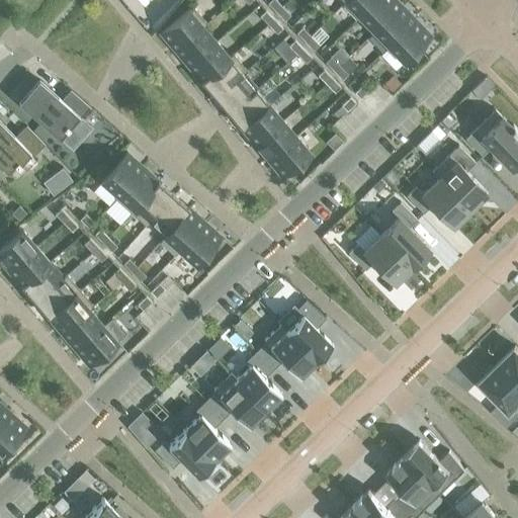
[(269,0),(267,3),(275,12),(281,6),(274,0),(269,0)]
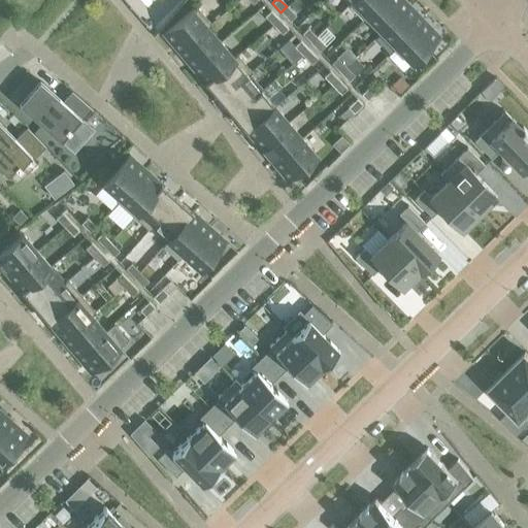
[(363,21),(367,17),(366,17),(383,0),(352,0),(348,4),(363,21)]
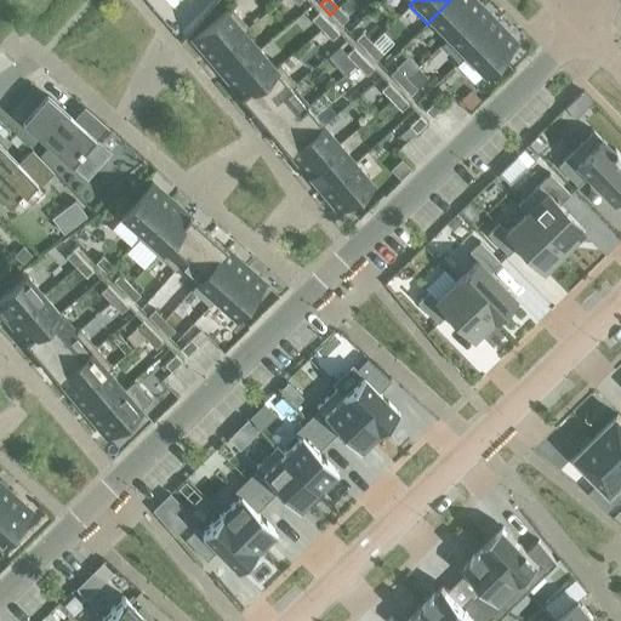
[(450,0),(431,20),(432,20),(448,36),(479,6),(473,0),(450,0)]
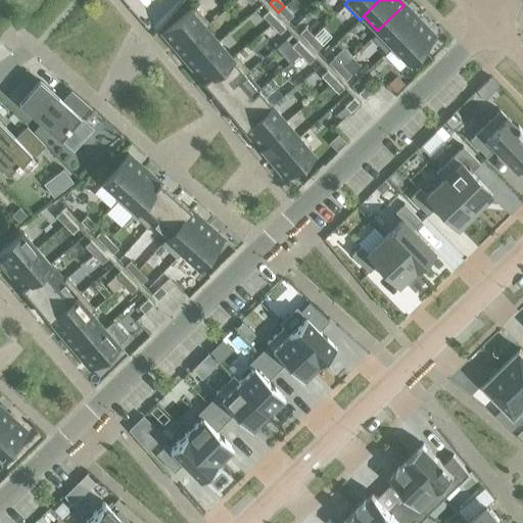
[(377,31),(392,46),(419,19),(403,5),(377,31)]
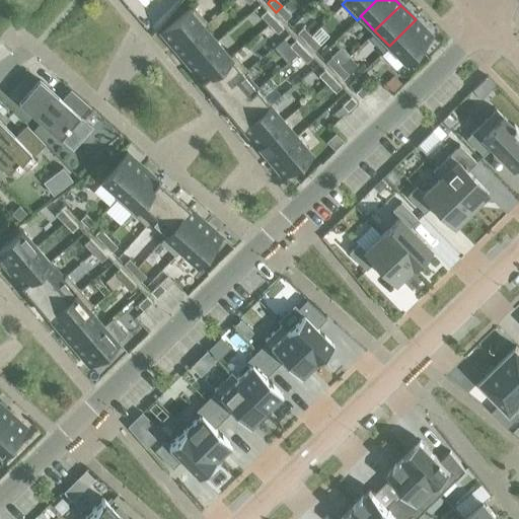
[(160,33),(174,50),(203,25),(204,26),(207,23),(193,6),(160,33)]
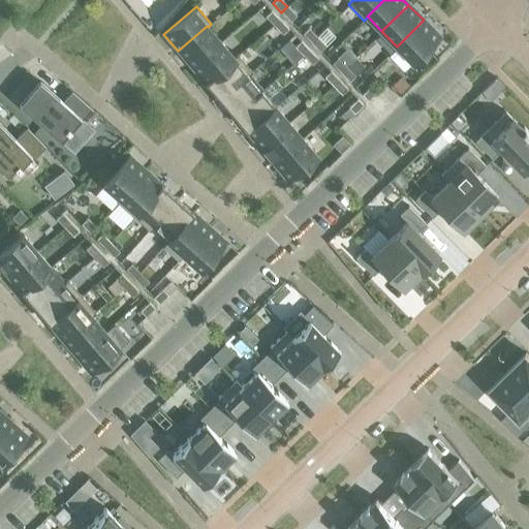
[(287,6),(281,12),(289,21),(296,16),(287,6)]
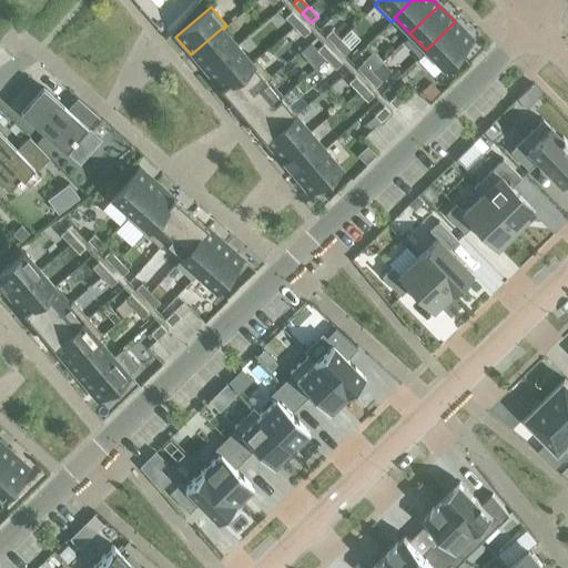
[(284,18),(293,27),(300,20),(291,11),(284,18)]
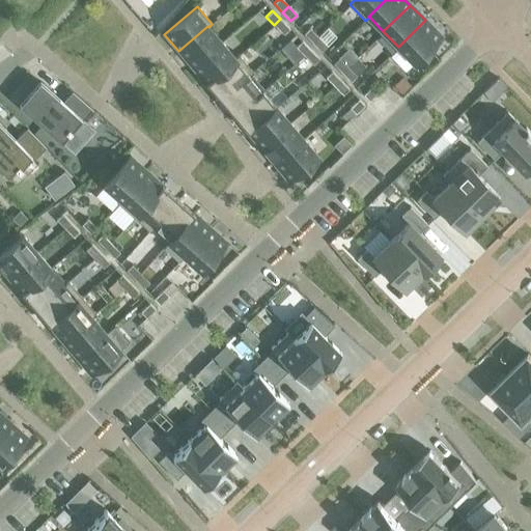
[(280,19),(274,25),(283,34),(289,28),(280,19)]
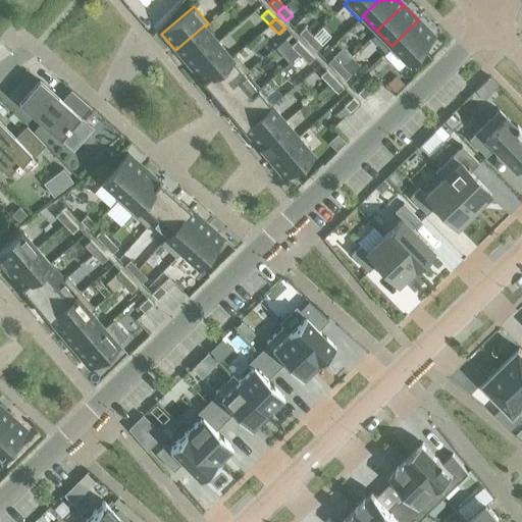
[(418,19),(392,46),(407,61),(433,36),(418,19)]
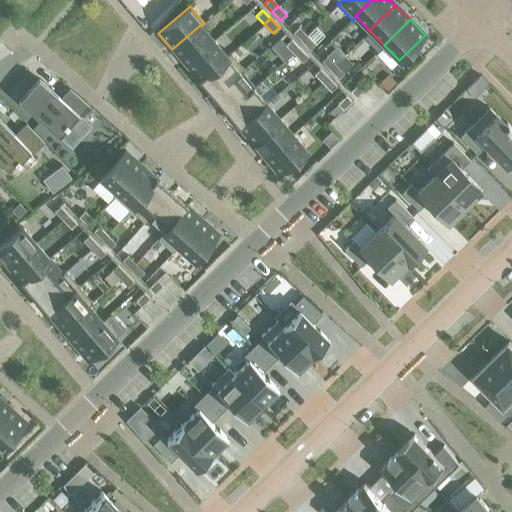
[(172,49),(185,64),(213,41),(201,26),(200,25),(172,49)]
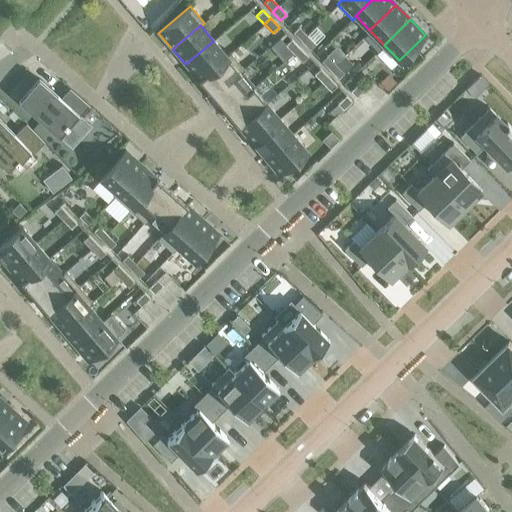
[(292,32),(301,41),(306,35),(298,27),(292,32)]
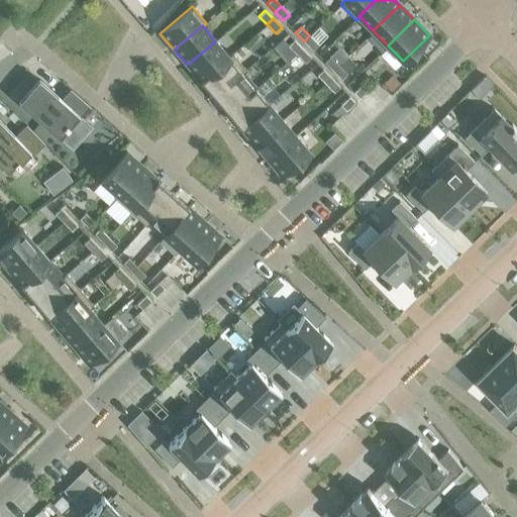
[(309,35),(304,41),(312,49),(318,44),(309,35)]
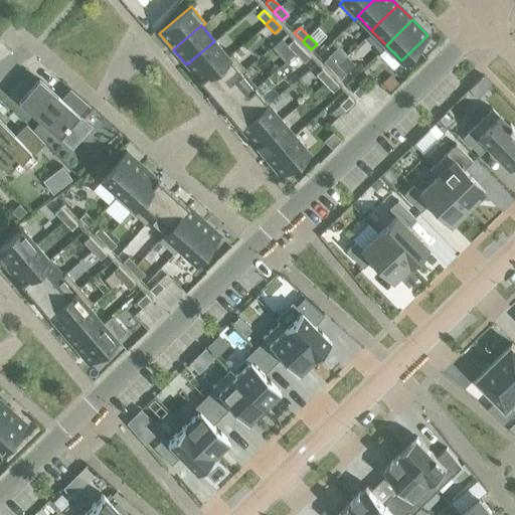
[(282,38),(272,47),(287,62),(295,53),(287,45),(287,44),(282,38)]
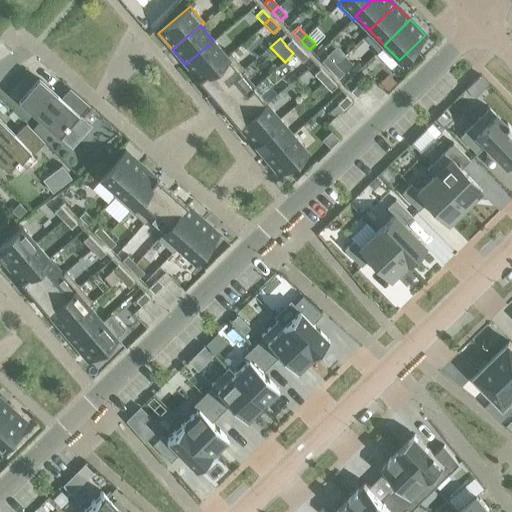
[(285,45),(293,53),(299,48),(290,39),(285,44),(285,45)]
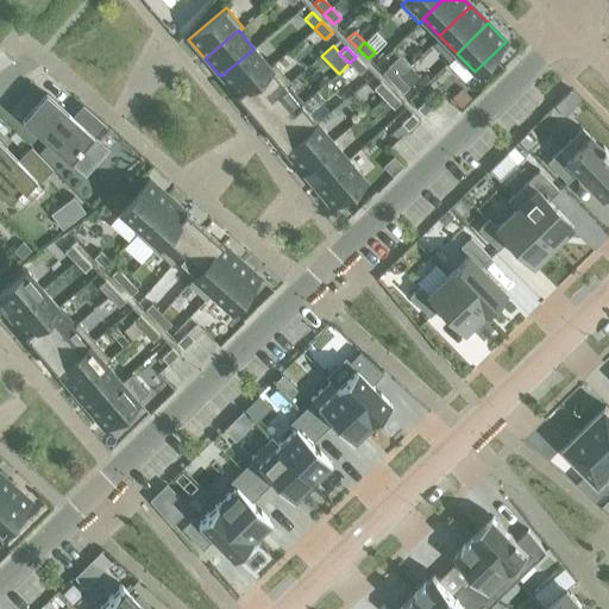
[(220,76),(236,95),(269,67),(253,49),(220,76)]
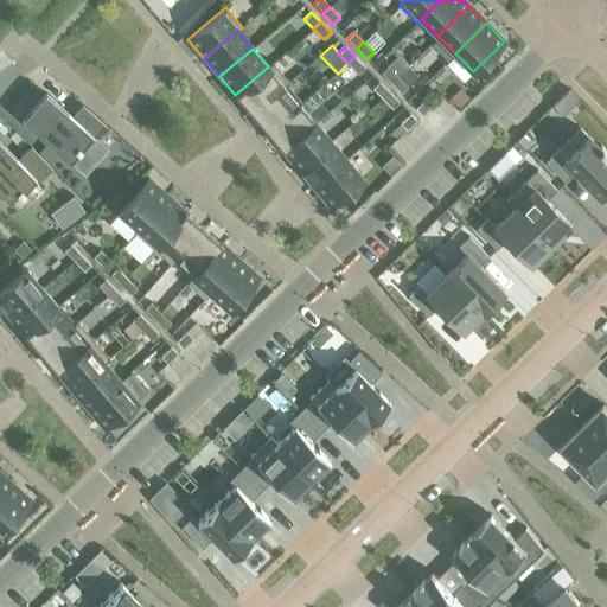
[(355,57),(347,63),(358,74),(364,66),(355,57)]
